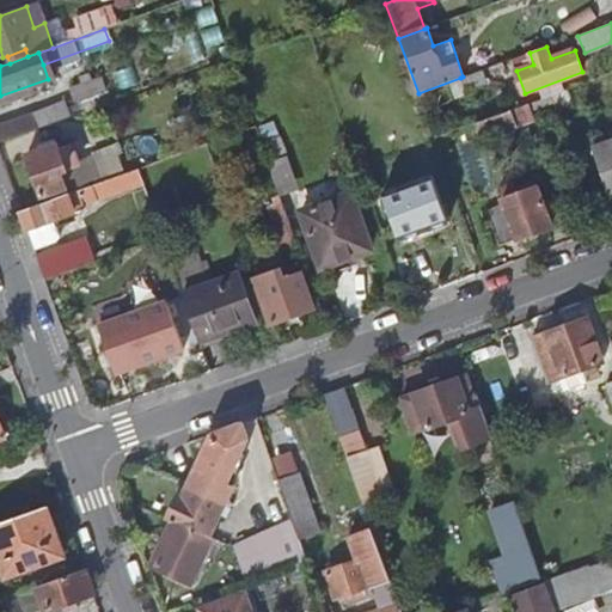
[(533,65),(530,53),(513,59),(516,71),(533,65)]
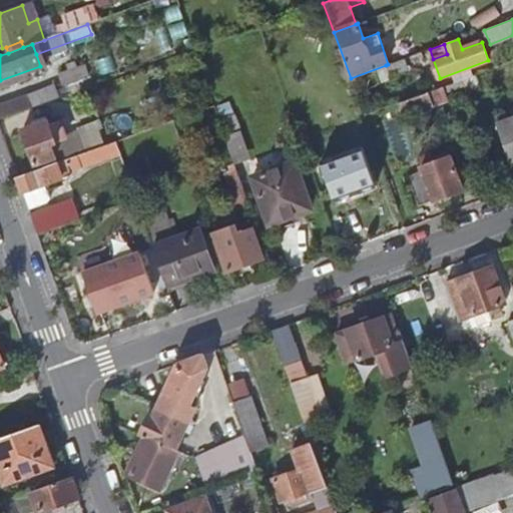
[(408,72),(403,59),(388,64),(386,65),(391,79),(408,72)]
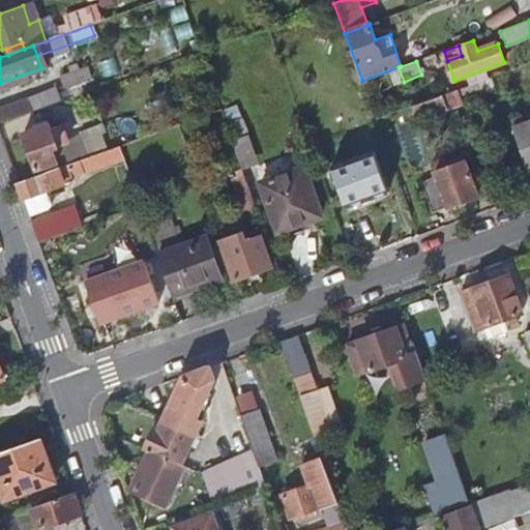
[(499,95),(492,78),(466,87),(472,105),(499,95)]
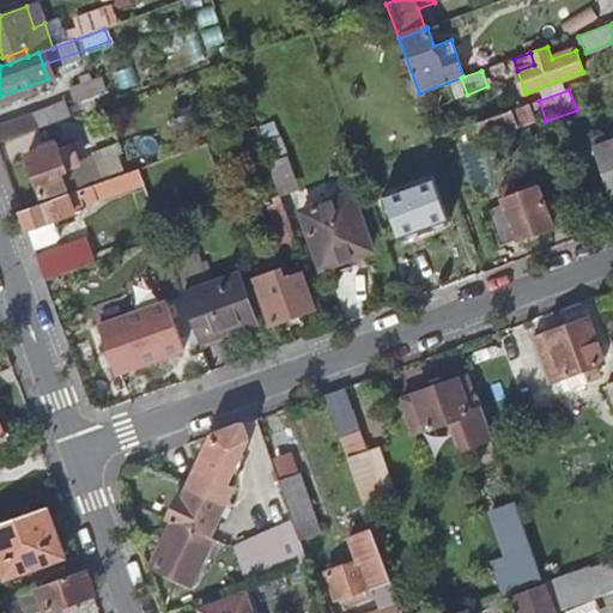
[(481,139),(535,121),(529,104),(475,123),(481,139)]
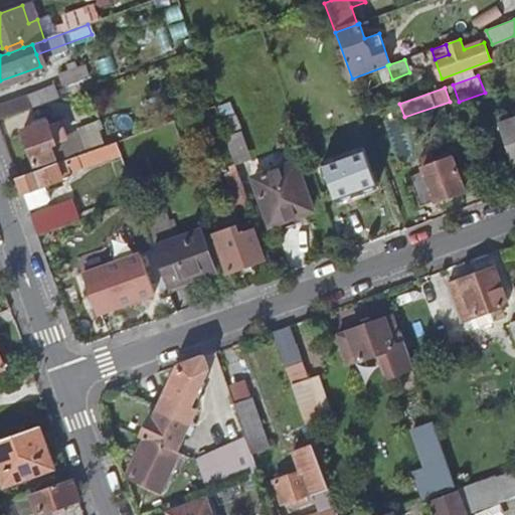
[(0,121),(31,110),(27,98),(0,107),(0,121)]
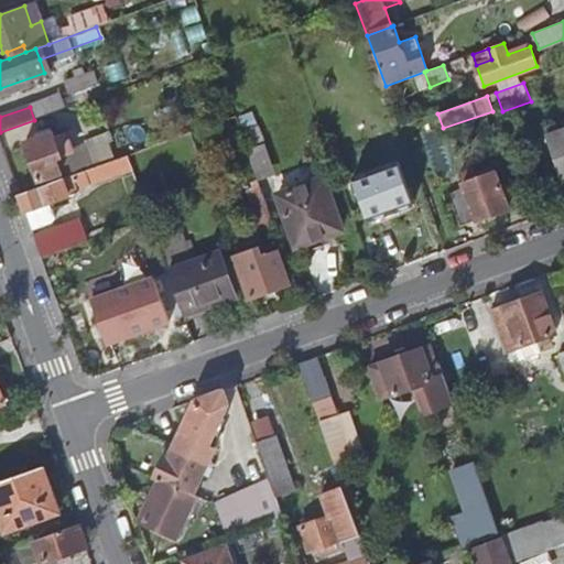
[(563,181),(563,131),(545,139),(562,182),(563,181)]
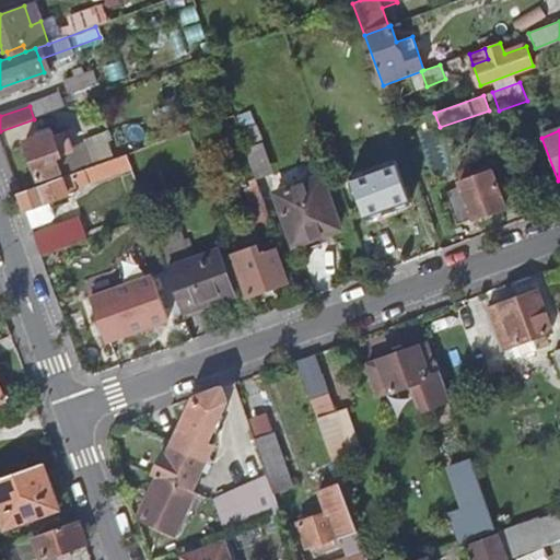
[(72,151),(66,135),(55,138),(53,132),(25,142),(38,181),(61,173),(62,178),(71,175),(83,171),(89,168),(82,150),(61,158),(60,155),(72,151)]
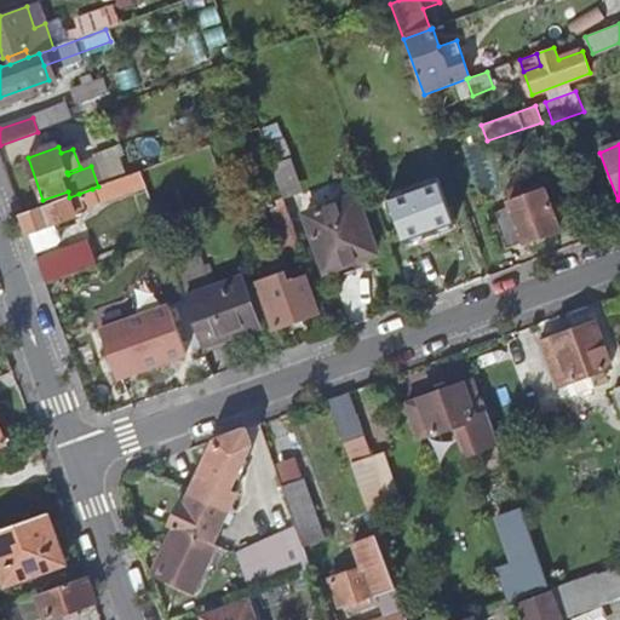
[(97,202),(144,185),(139,172),(98,187),(92,189),(97,202)]
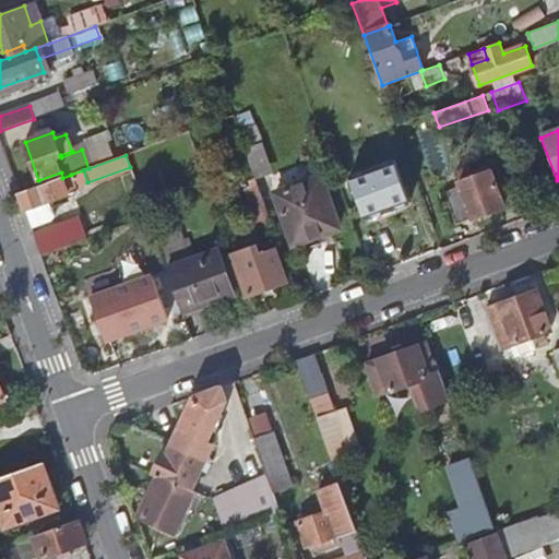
[(409,202),(394,159),(348,177),(365,219),(409,202)]
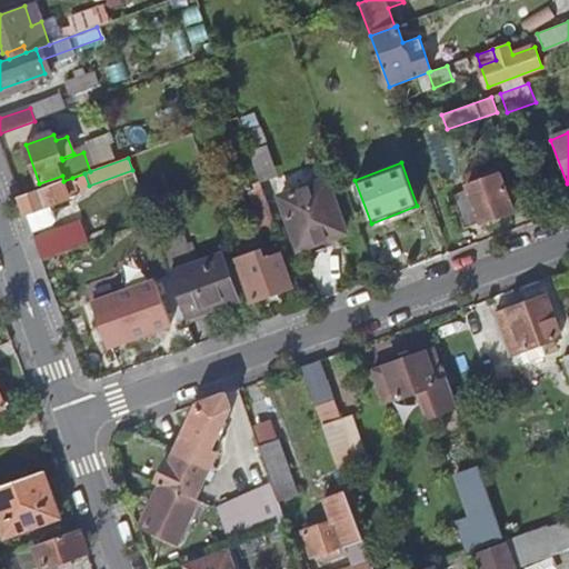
[(513,210),(500,173),(479,181),(476,171),(463,176),(469,191),(453,197),(465,228),(513,210)]
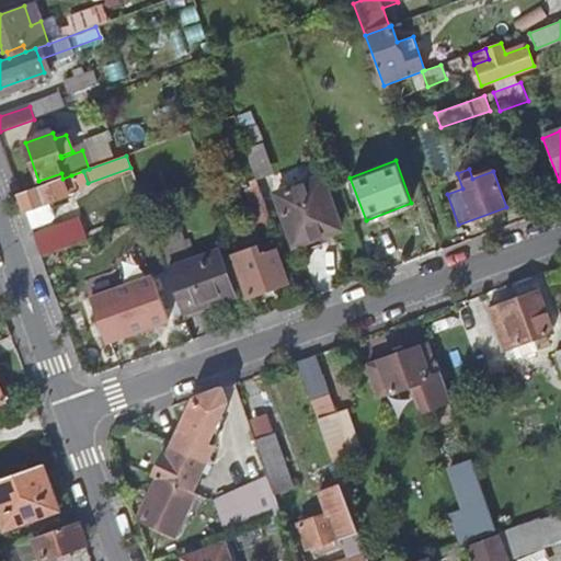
[(77,193),(71,175),(63,179),(19,194),(25,212),(49,203),(52,208),(69,203),(67,196),(77,193)]
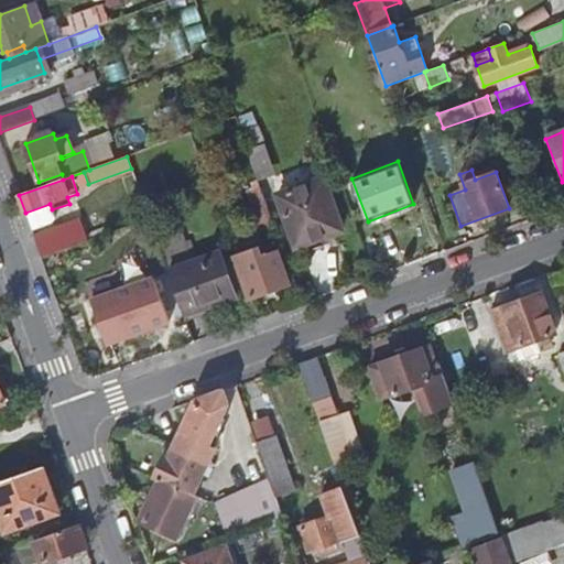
[(340,230),(323,179),(278,194),(299,255),(323,247),(320,238),(340,230)]
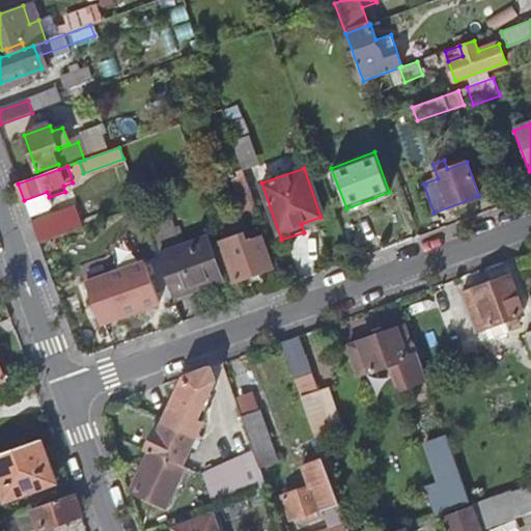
[(259,214),(245,173),(232,178),(247,218),(259,214)]
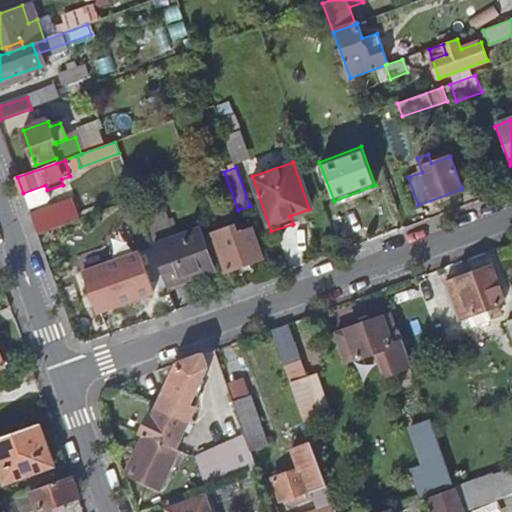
[(38,235),(78,220),(72,201),(31,216),(38,235)]
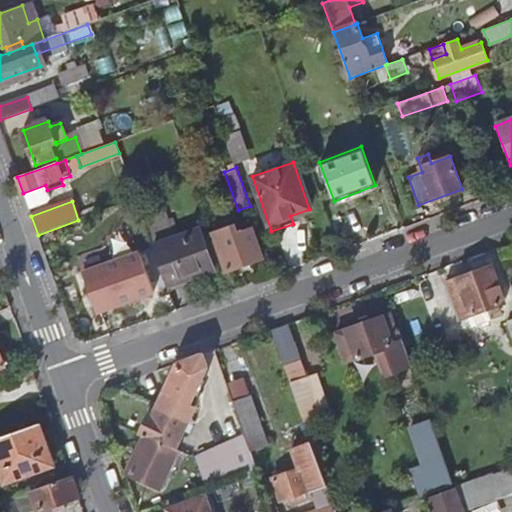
[(236,234),(233,227),(215,233),(218,241),(236,234)]
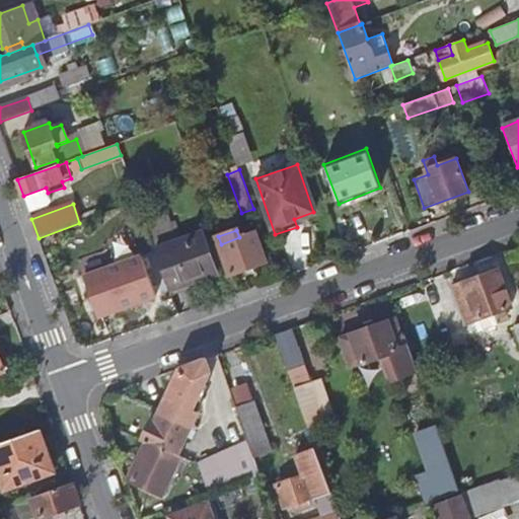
[(266,262),(255,232),(239,237),(221,244),(218,245),(229,275),(266,262)]
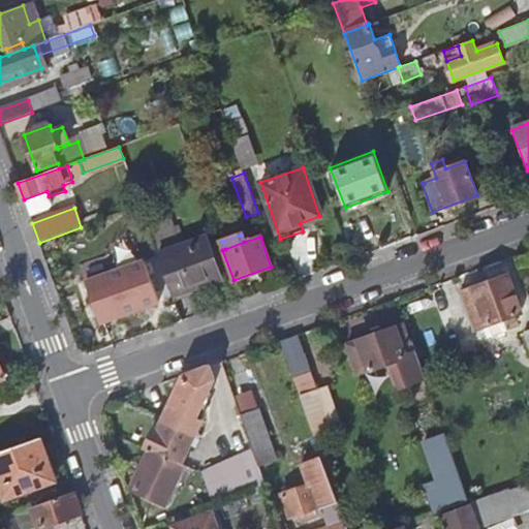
[(219,280),(204,238),(157,253),(173,297),(219,280)]
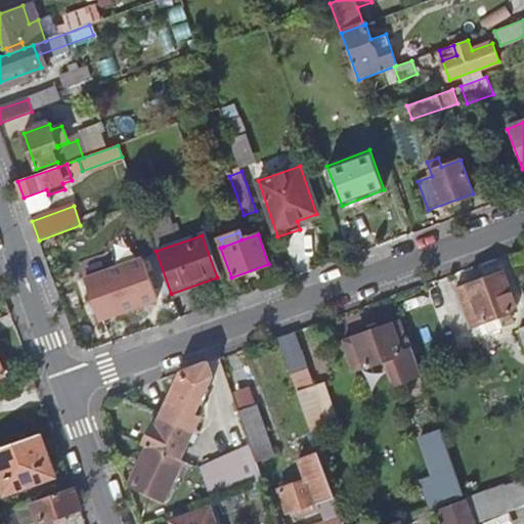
[(158,299),(144,260),(85,280),(99,320),(158,299)]
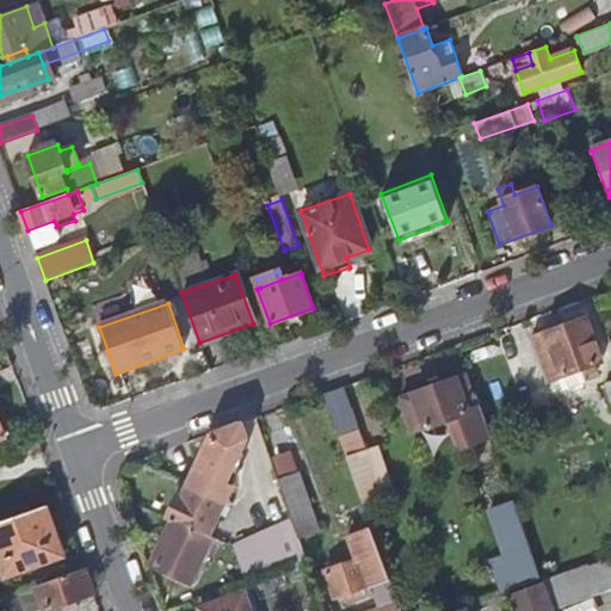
[(602,362),(586,319),(532,338),(547,381),(602,362)]
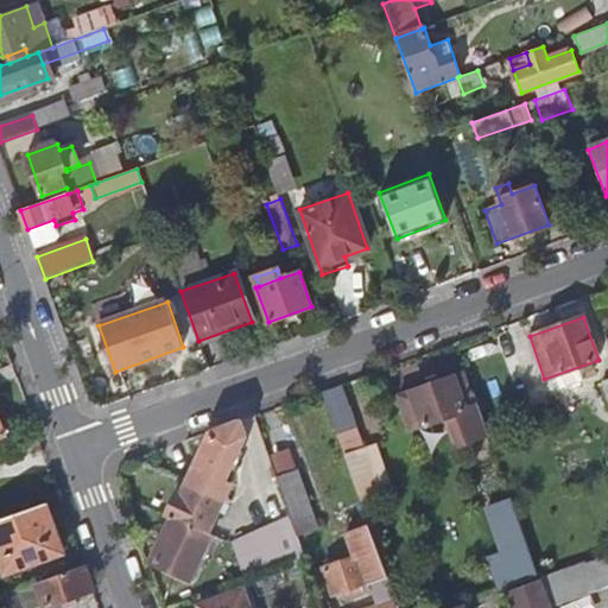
[(487,435),(474,394),(469,396),(461,373),(398,396),(411,432),(450,418),(460,444),(487,435)]
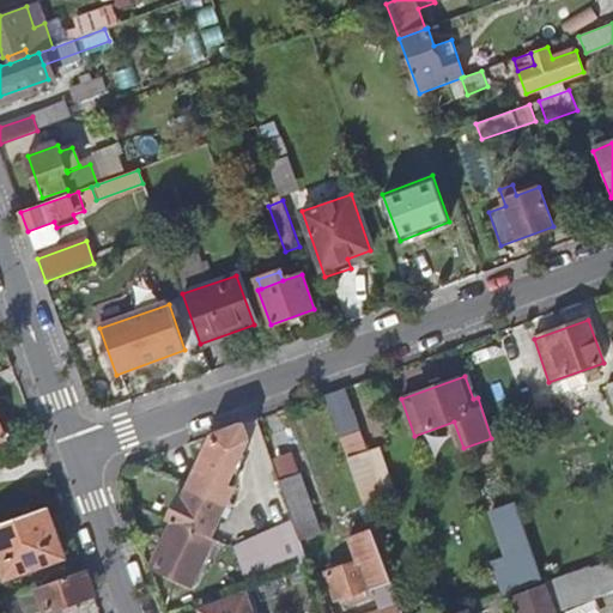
[(368,453),(344,388),(325,395),(347,460),(368,453)]
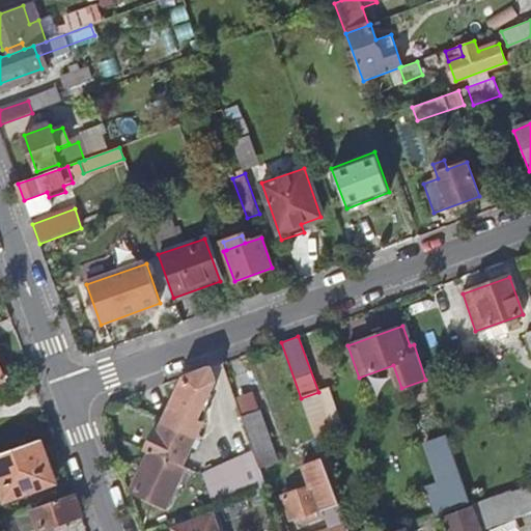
[(183,466),(197,436),(191,434),(215,381),(211,367),(182,379),(182,382),(159,432),(154,429),(145,450),(149,452),(132,490),(168,506),(186,467),(183,466)]
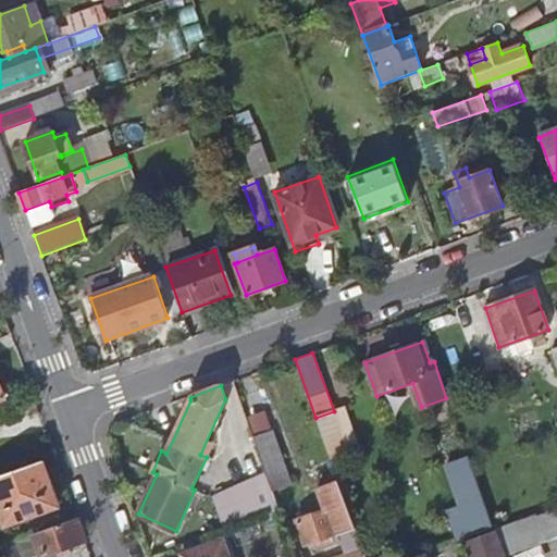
[(346,447),(335,417),(317,423),(327,454),(346,447)]
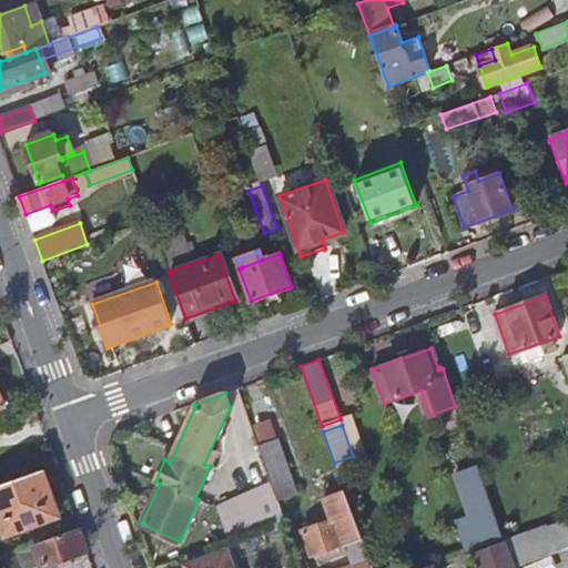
[(295,494),(276,440),(257,446),(270,483),(276,500),(295,494)]
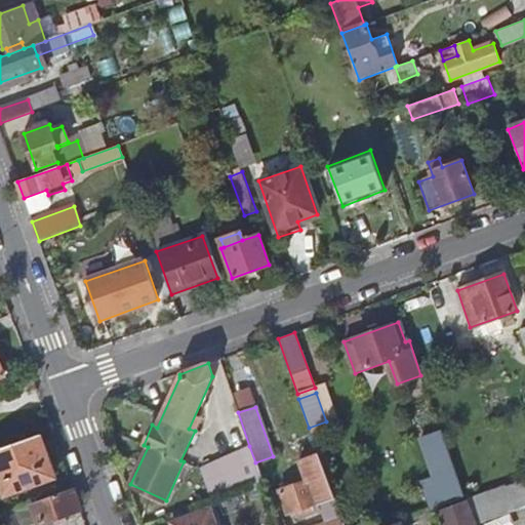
[(463,498),(440,429),(419,436),(435,479),(420,484),(430,511),(435,510),(463,498)]
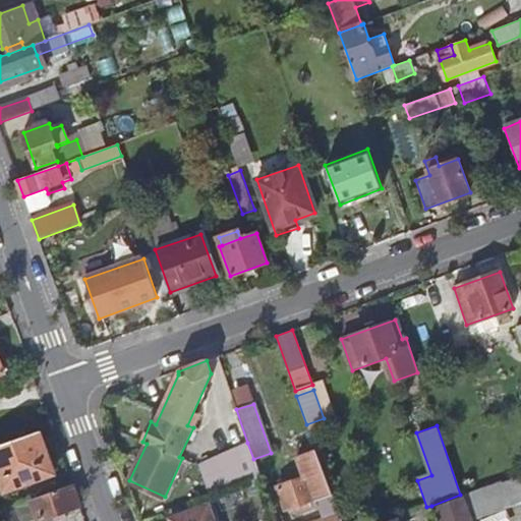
[(54,474),(40,430),(0,445),(0,483),(3,491),(54,474)]
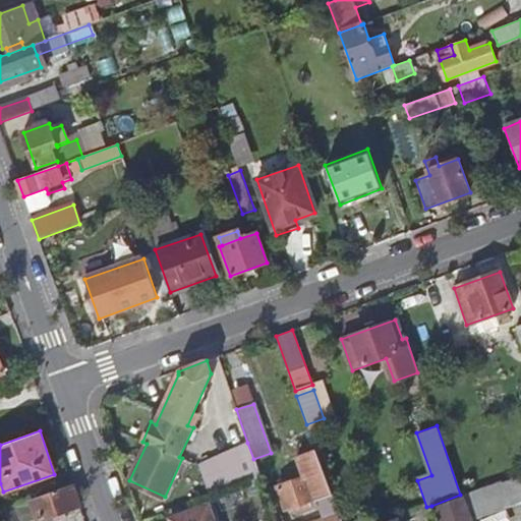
[(253,459),(247,443),(198,461),(209,494),(258,475),(253,459)]
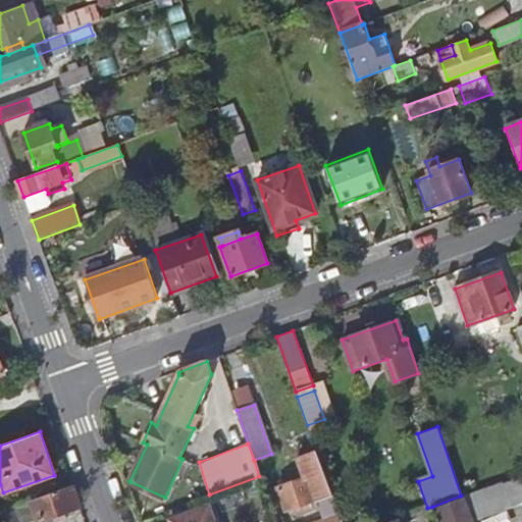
[(340,521),(316,453),(298,459),(304,478),(276,488),(282,507),(294,504),(297,514),(317,507),(322,521),(319,521),(340,521)]
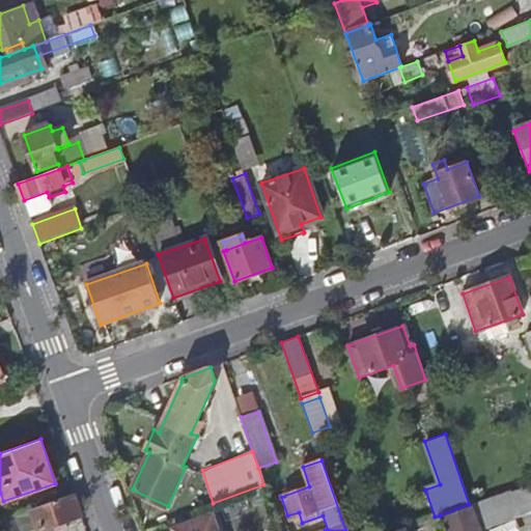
[(480,530),(530,511),(530,484),(471,506),(480,530)]
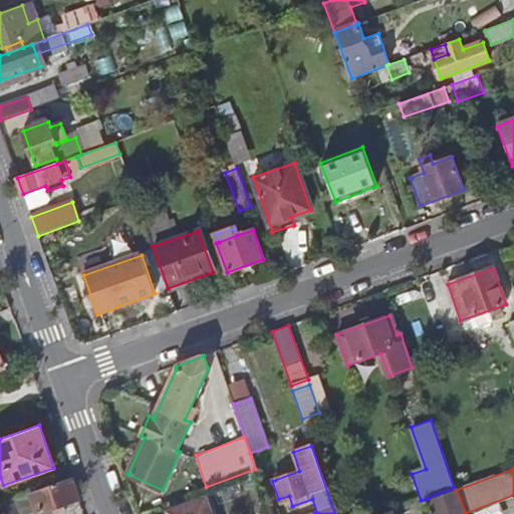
[(36,513),(78,499),(70,477),(29,492),(36,513)]
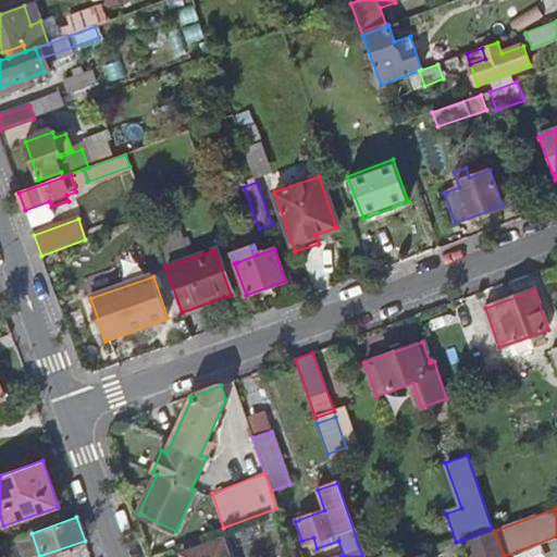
[(494,531),(494,529),(492,529),(461,541),(467,556),(503,556),(504,556),(494,531)]
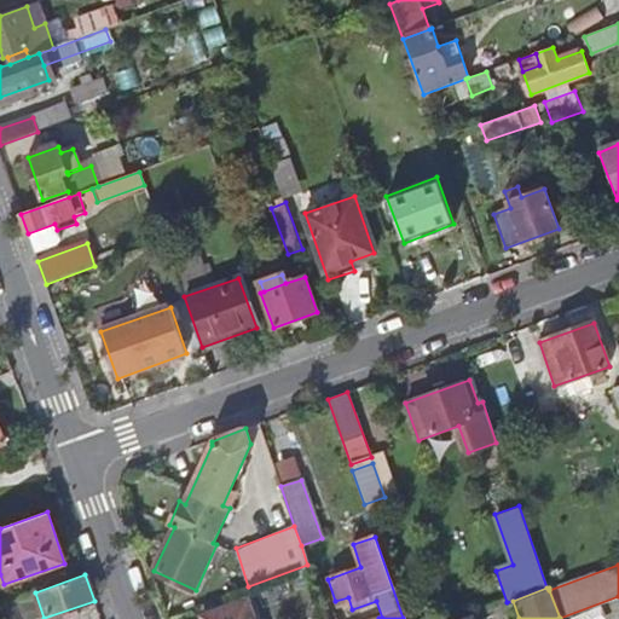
[(259,618),(253,600),(208,615),(209,618),(259,618)]
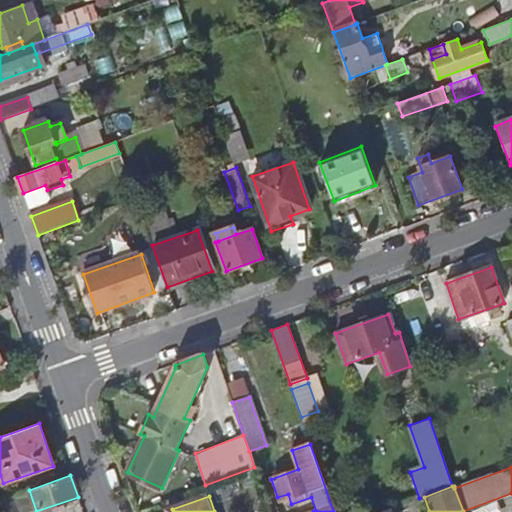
[(0,511),(13,511),(9,498),(0,500),(0,511)]
